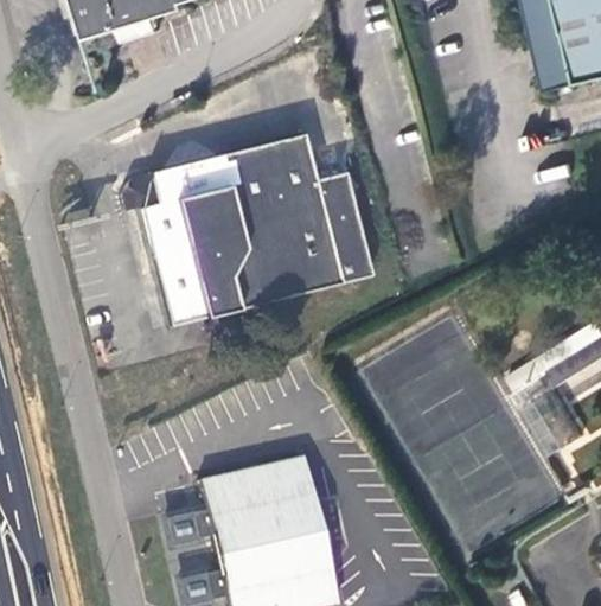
[(74,0),(80,16),(91,12),(100,38),(130,29),(133,38),(168,27),(164,16),(198,5),(196,0),(74,0)]
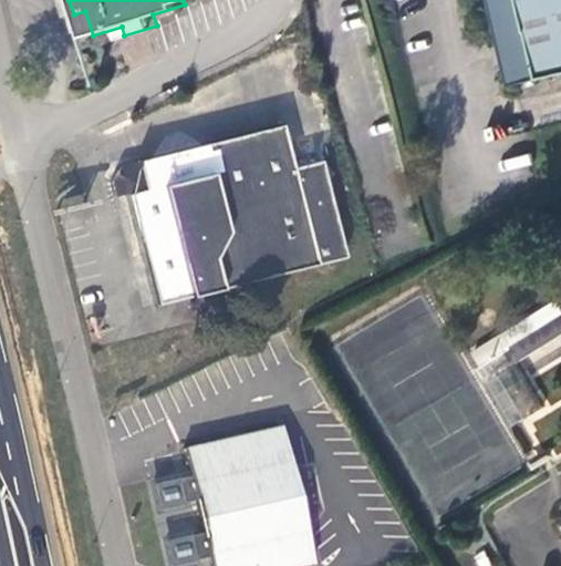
[(504,0),(522,83),(560,74),(560,0),(504,0)]
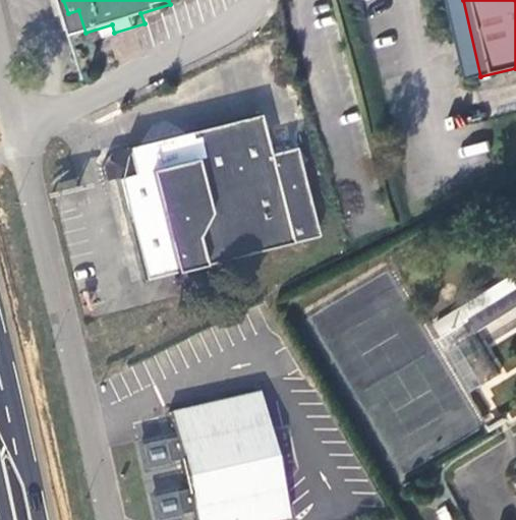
[(322,235),(299,145),(274,152),(265,113),(190,130),(178,123),(175,129),(160,132),(155,128),(145,143),(115,149),(108,162),(112,179),(123,176),(149,278),(198,266),(322,235)]
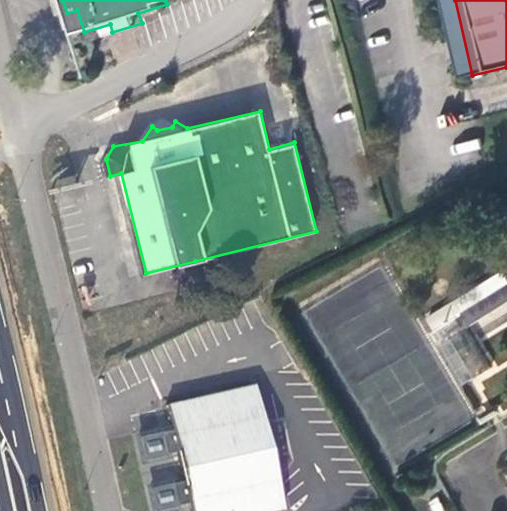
[(146,273),(121,173),(110,176),(112,182),(134,276),(146,273)]
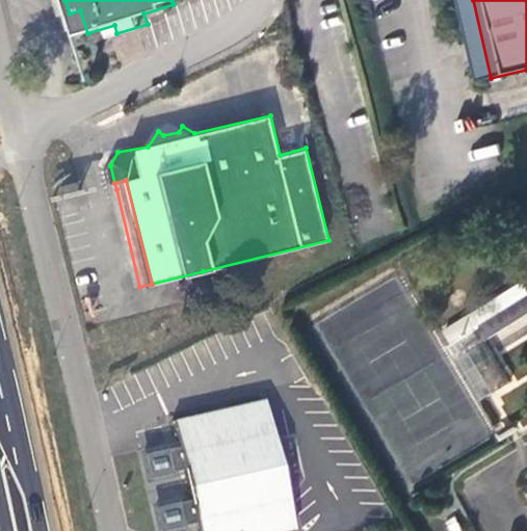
[(526,298),(489,323),(497,337),(526,316),(526,298)]
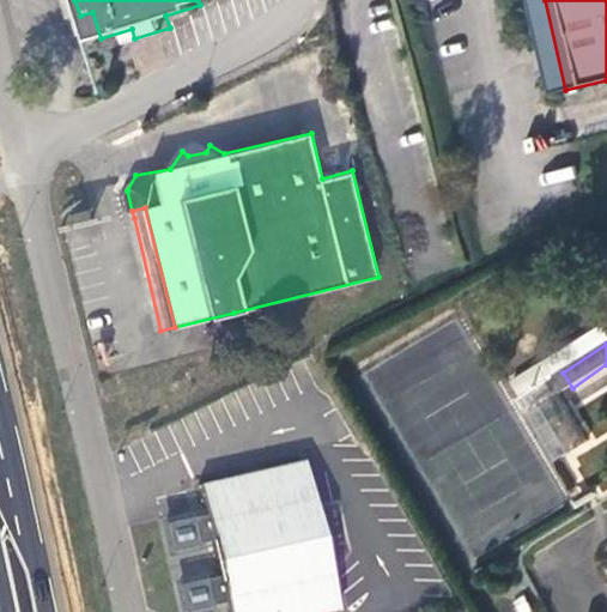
[(566,394),(535,413),(563,459),(595,438),(566,394)]
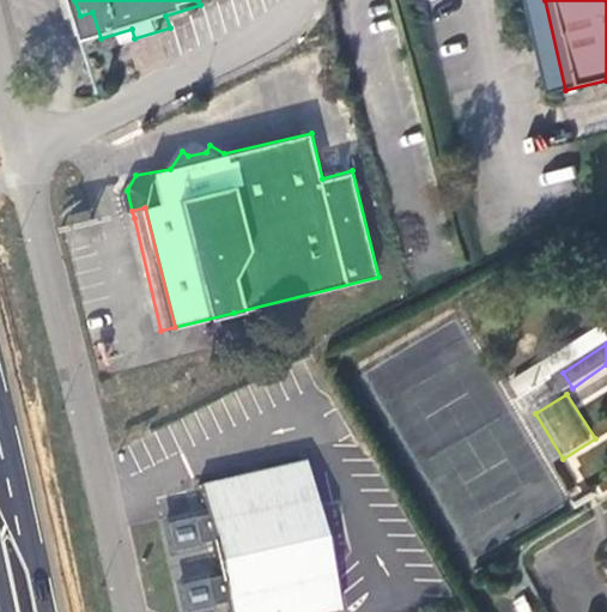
[(316,611),(344,606),(310,460),(204,483),(234,611),(316,611)]
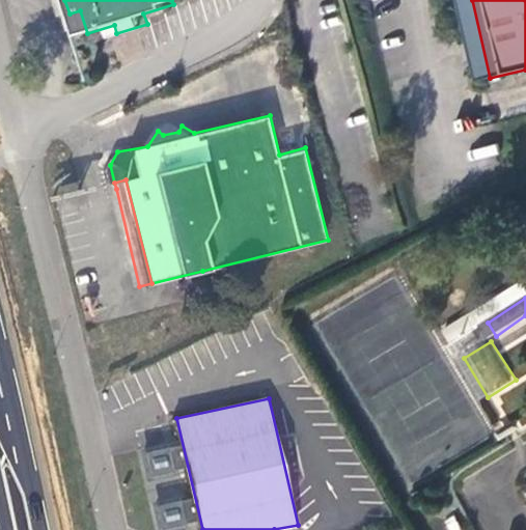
[(170,448),(149,453),(155,474),(175,469),(170,448)]
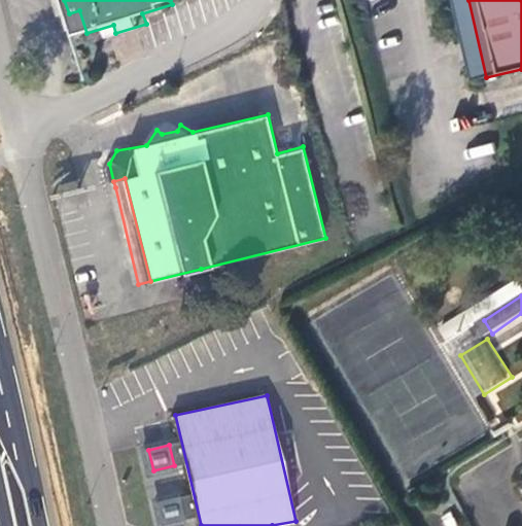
[(181,496),(160,501),(165,523),(186,518),(181,496)]
